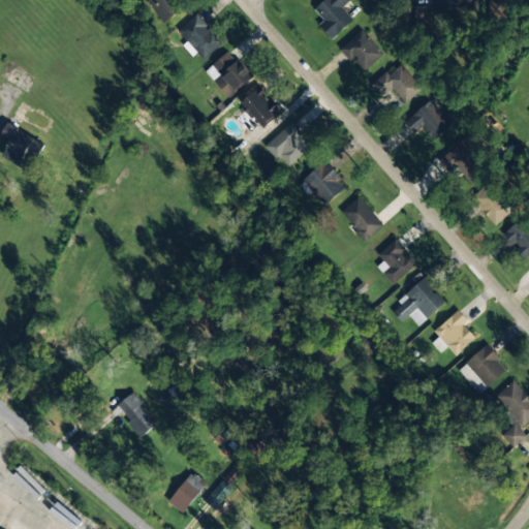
[(147,0),(161,23),(189,7),(184,0),(147,0)]
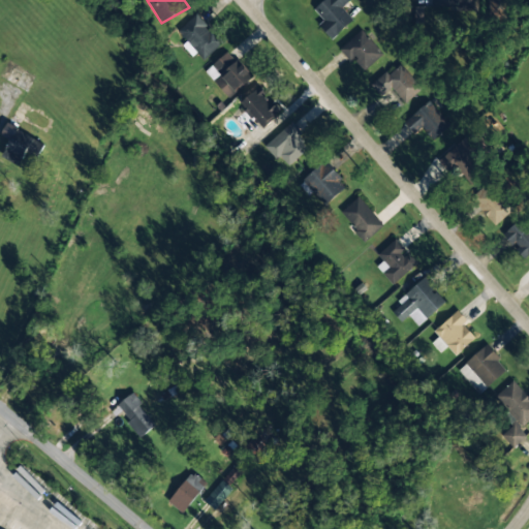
[(339,7),(347,0),(323,0),(313,10),(337,35),(351,20),(339,7)]
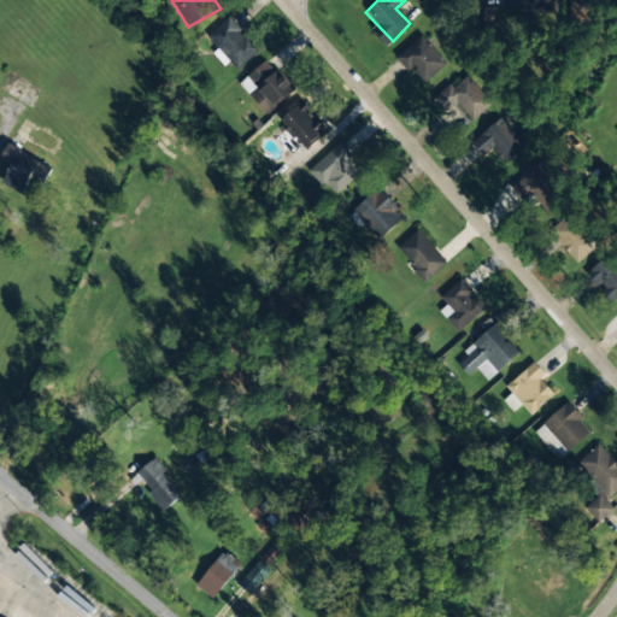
[(504,0),(504,10),(554,10),(554,0),(504,0)]
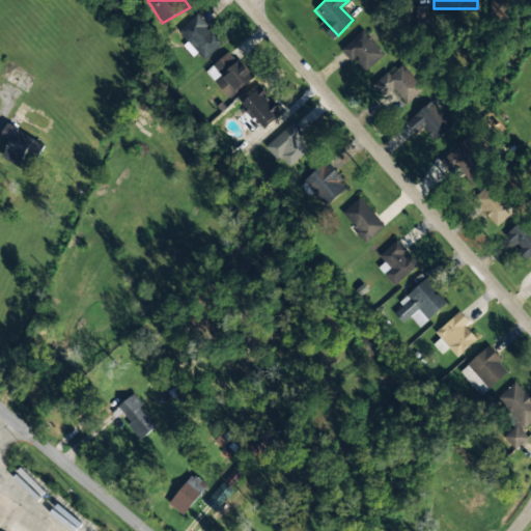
[(523,0),(492,0),(492,20),(523,20),(523,0)]
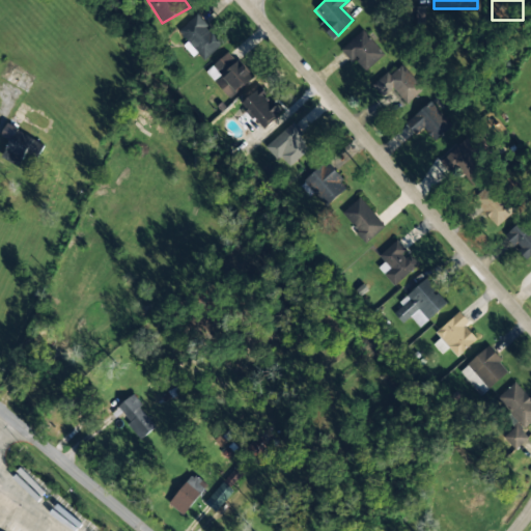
[(428,8),(416,8),(415,24),(427,25),(428,8)]
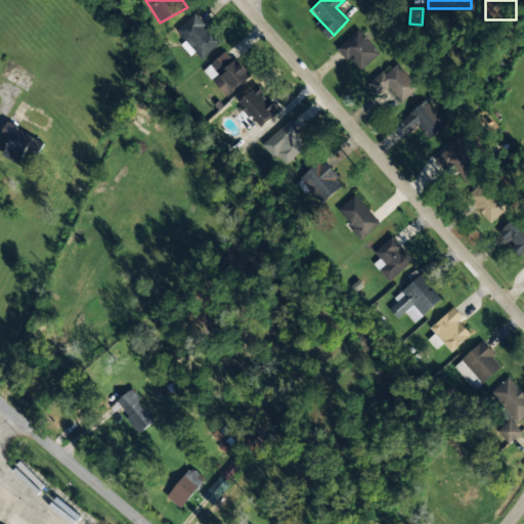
[(176,30),(201,59),(219,44),(194,13),(176,30)]
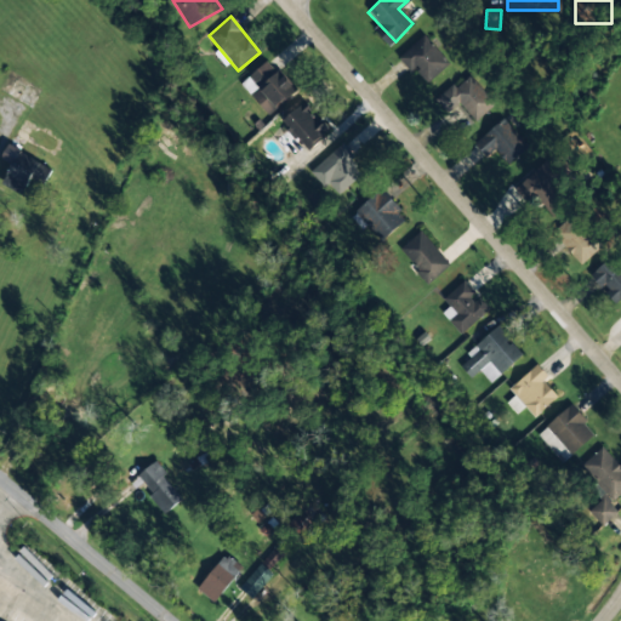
[(425,85),(448,63),(422,35),(399,56),(425,85)]
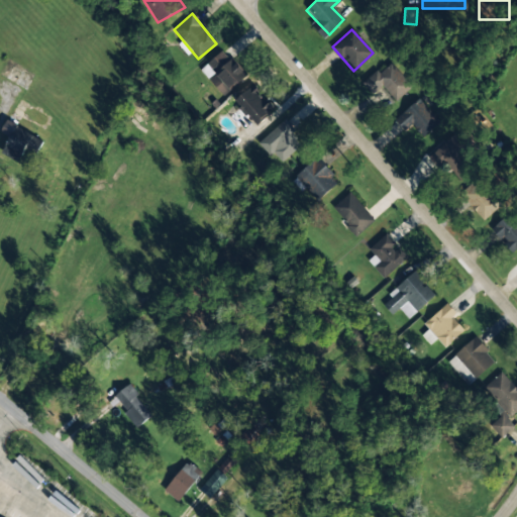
[(246,75),(222,49),(206,65),(230,91),(246,75)]
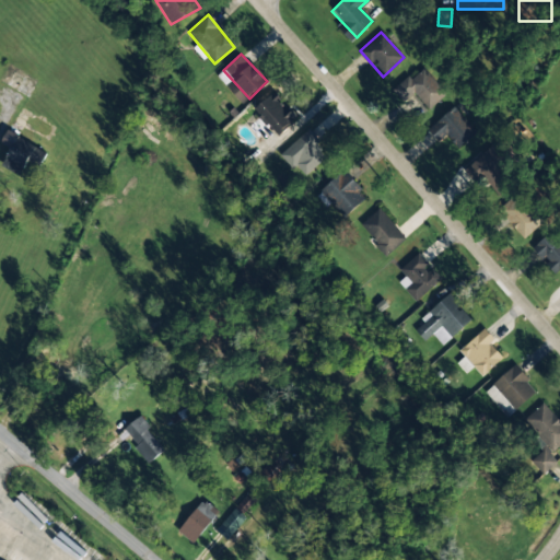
[(393,90),(403,102),(413,93),(428,109),(446,94),(422,66),(393,90)]
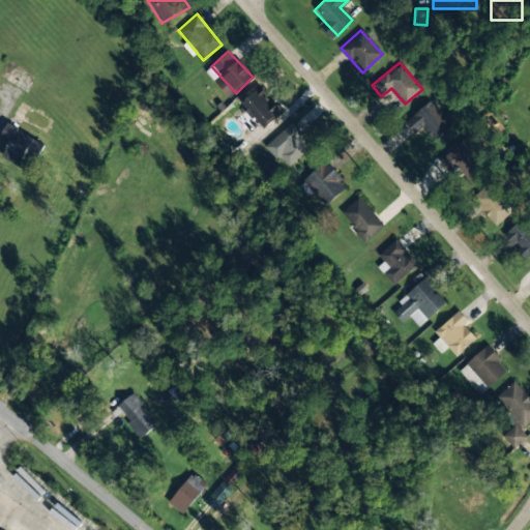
[(242,101),(262,128),(280,115),(260,88),(242,101)]
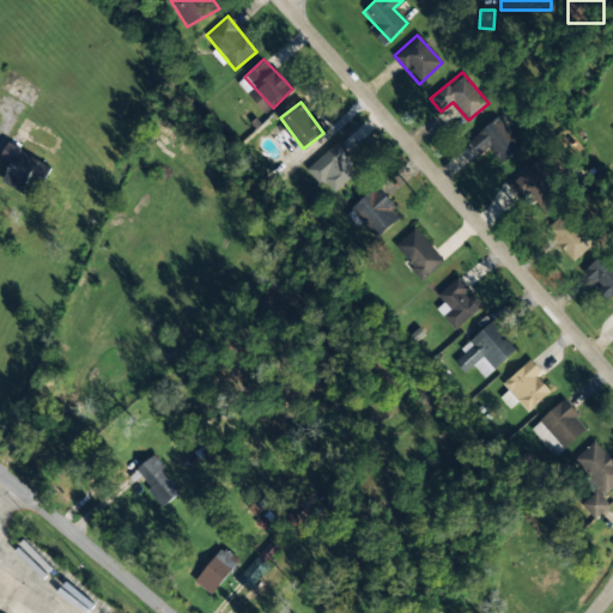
[(473,139),(501,165),(521,145),(495,117),(473,139)]
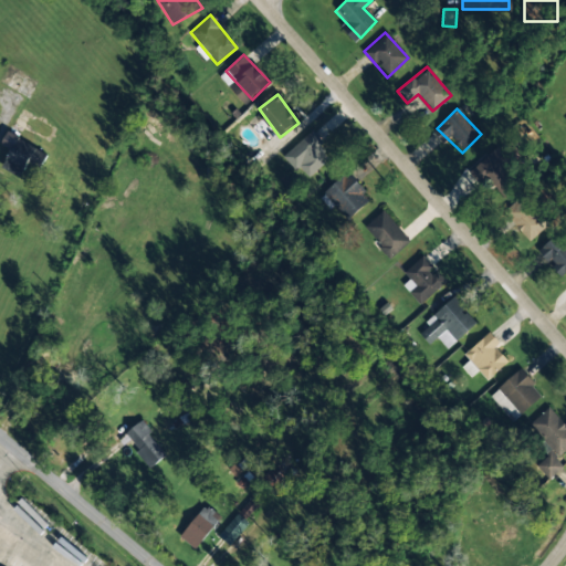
[(283,154),(304,179),(333,156),(313,130),(283,154)]
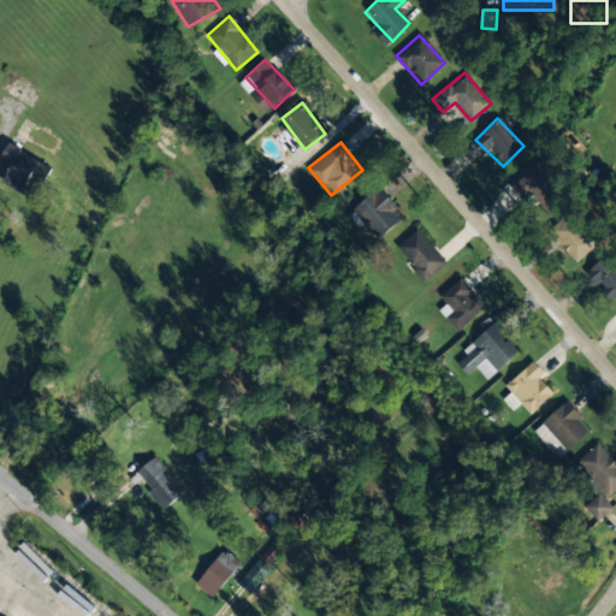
[(21,193),(31,176),(43,183),(52,169),(9,143),(0,155),(0,158),(11,165),(1,181),(21,193)]
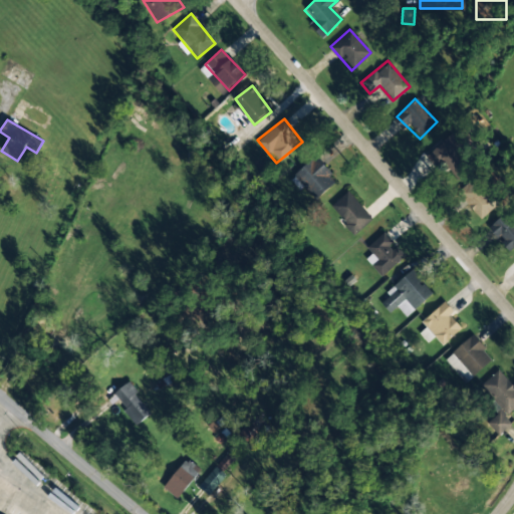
[(429,155),(457,184),(474,166),(447,138),(429,155)]
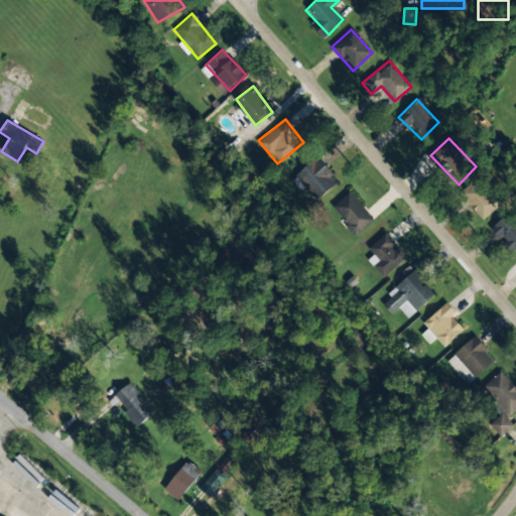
[(317,201),(339,180),(316,156),(295,176),(317,201)]
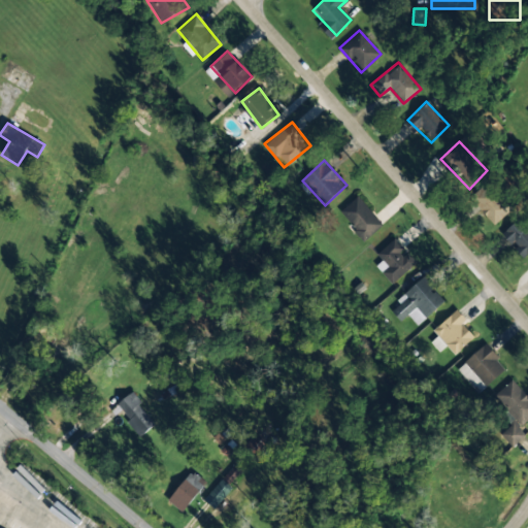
[(492,225),(509,211),(487,183),(469,197),(492,225)]
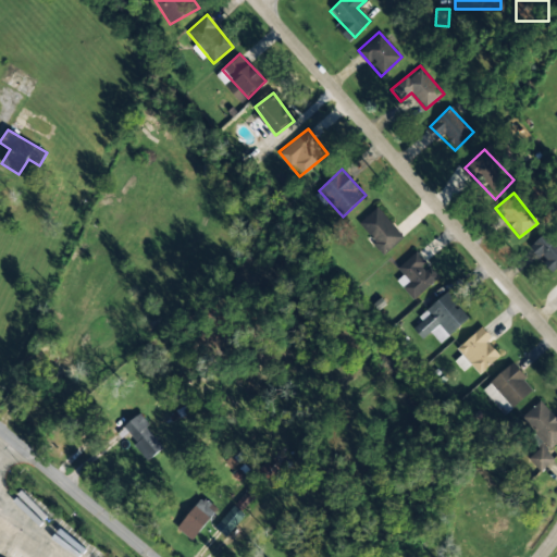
[(384,255),(403,238),(378,208),(358,223),(384,255)]
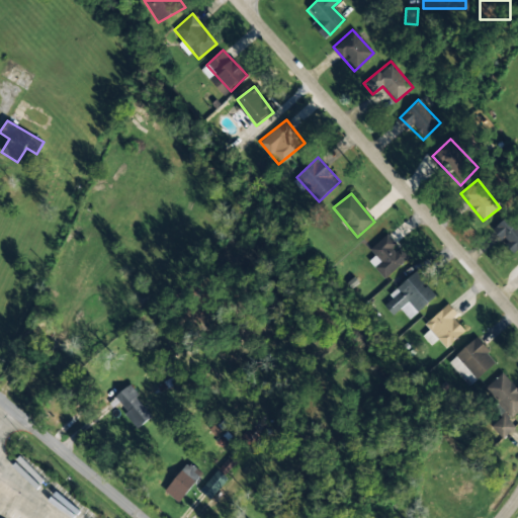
[(492,231),(515,253),(517,250),(517,220),(510,212),(492,231)]
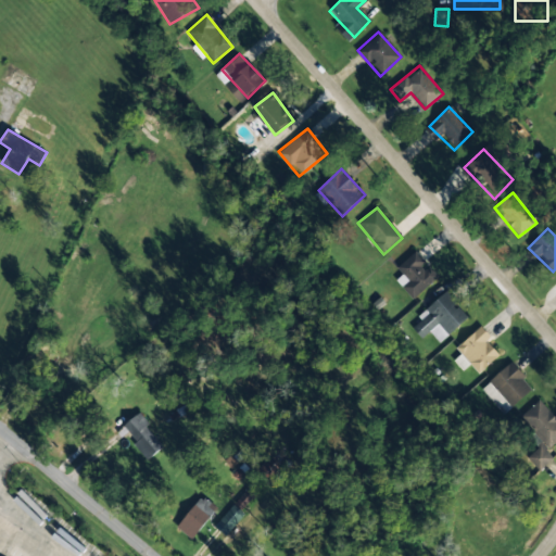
[(438,277),(414,252),(396,268),(408,280),(402,287),(414,300),(438,277)]
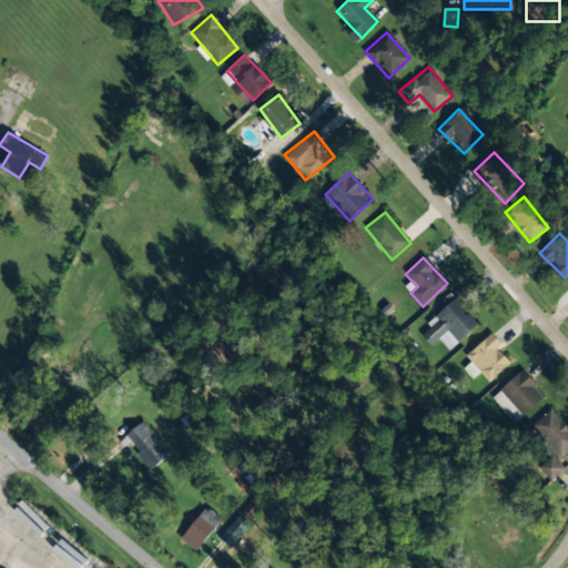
[(457,343),(479,323),(458,298),(419,333),(430,346),(447,332),(457,343)]
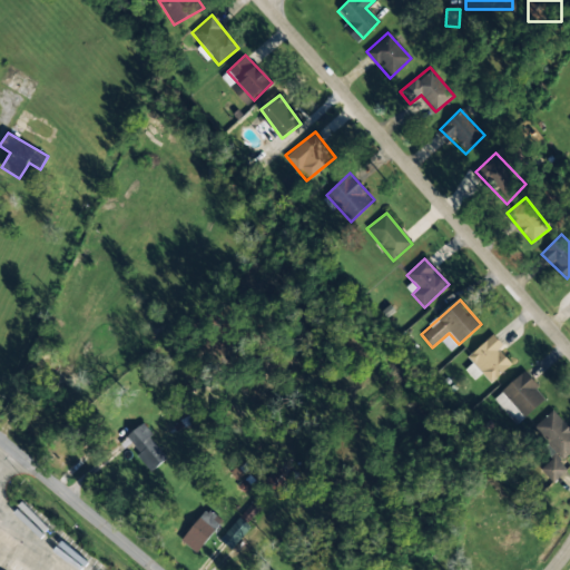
[(499,350),(502,345),(491,334),(467,360),(491,383),(512,362),(499,350)]
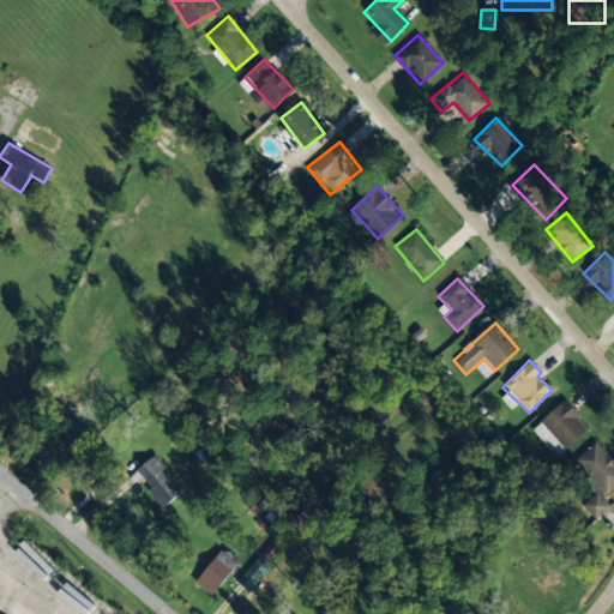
[(565,450),(589,427),(563,399),(539,423),(565,450)]
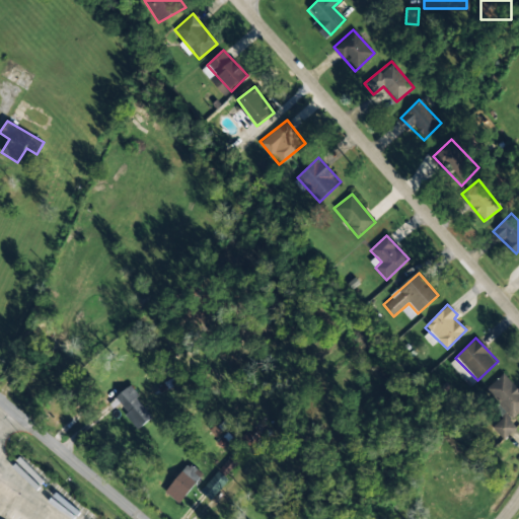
[(486,389),(508,412),(493,427),(504,439),(517,427),(511,421),(518,413),(518,390),(502,373),(486,389)]
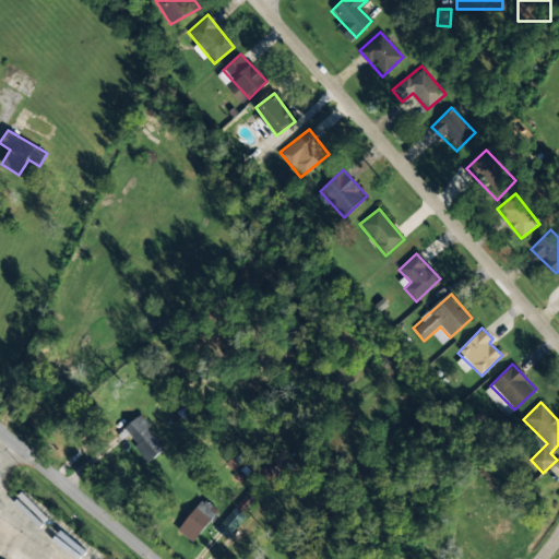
[(153,460),(166,443),(134,418),(121,435),(153,460)]
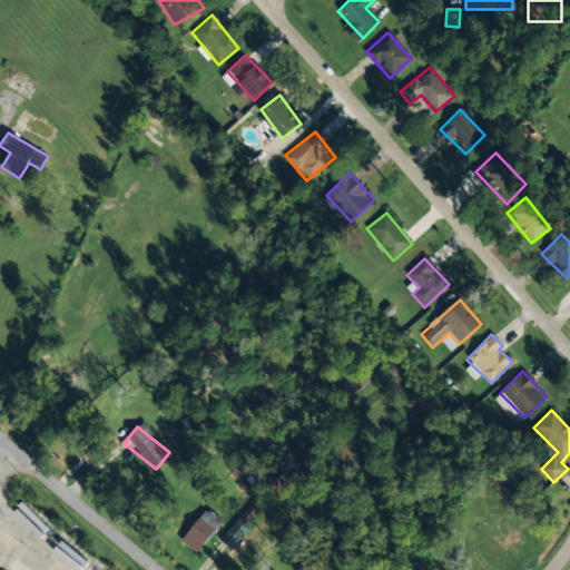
[(189,528),(202,542),(220,526),(208,511),(189,528)]
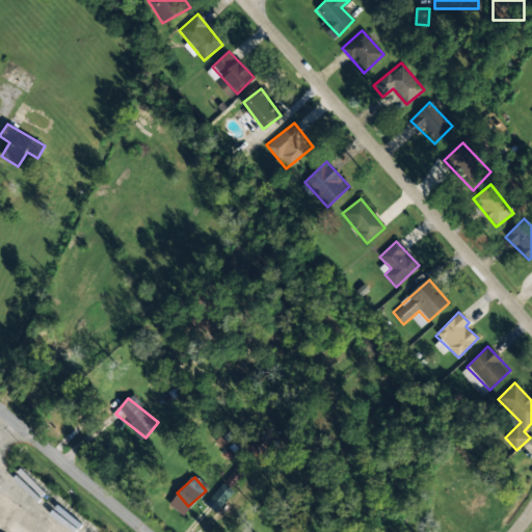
[(219,508),(232,495),(221,485),(209,499),(219,508)]
